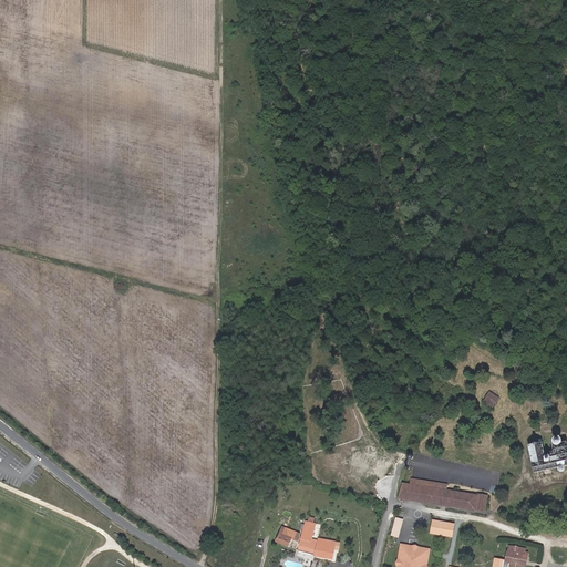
[(493,409),(500,398),(490,391),(483,402),(493,409)]
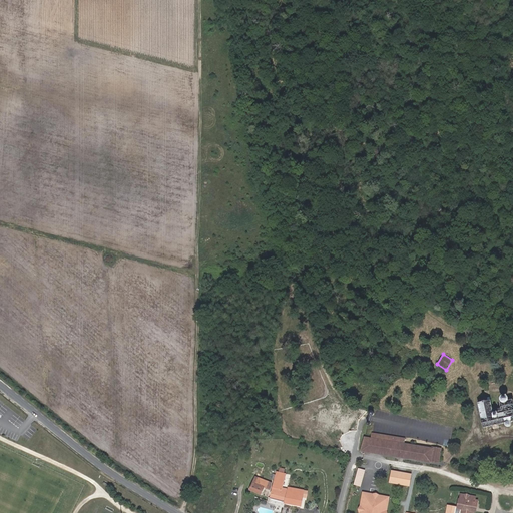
[(501,400),(503,411),(495,413),(491,400),(479,403),(485,428),(506,423),(506,425),(507,426),(508,426),(509,426),(510,426),(511,425),(512,425),(512,424),(512,423),(512,422),(512,421),(512,402),(512,399),(509,400),(509,397),(508,396),(507,395),(506,395),(504,395),(503,395),(502,396),(501,397),(500,399),(501,400)]
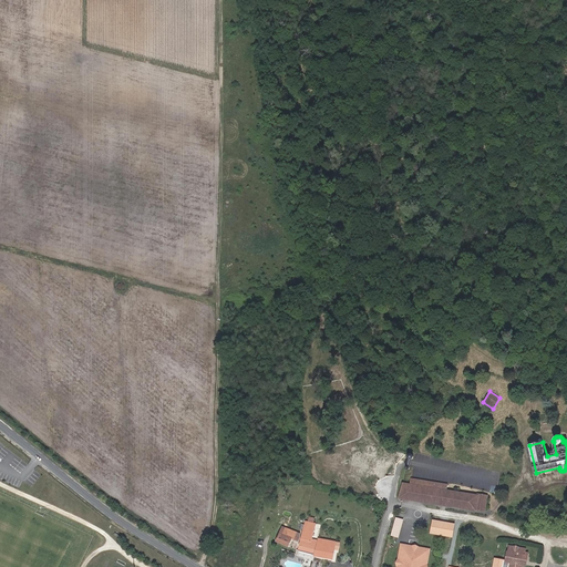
[(411,478),(410,485),(446,491),(447,484),(411,478)]
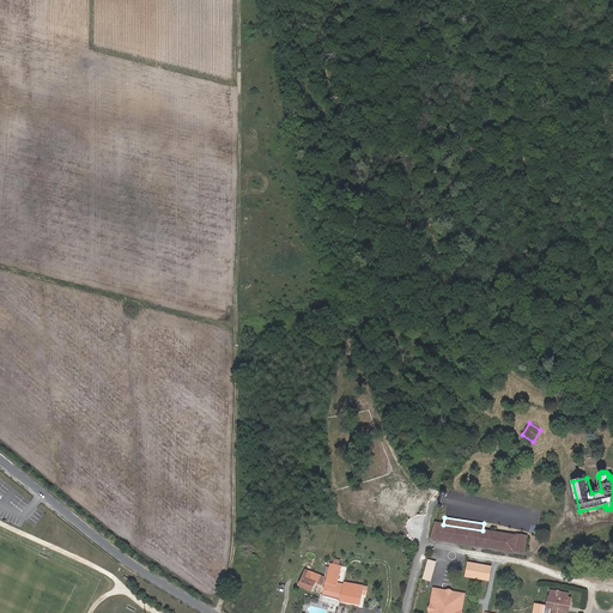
[(437,523),(434,538),(514,551),(515,550),(526,552),(528,535),(517,534),(517,536),(483,530),(443,525),(437,523)]
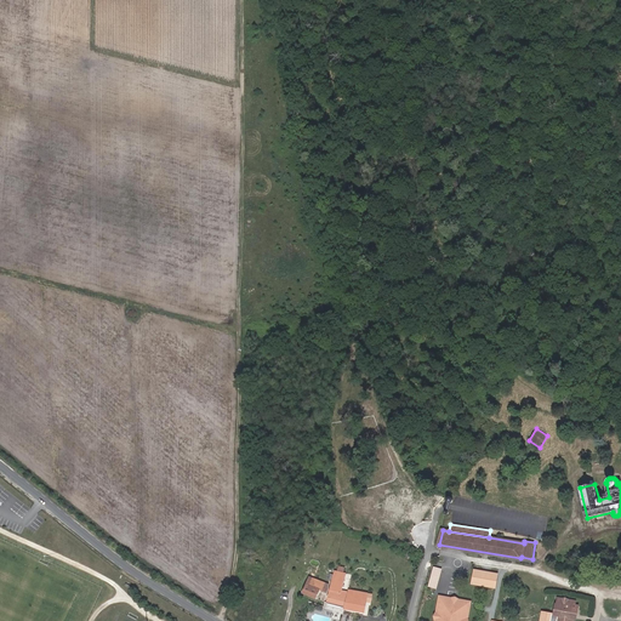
[(500,574),(474,569),(471,584),(497,588),(500,574)]
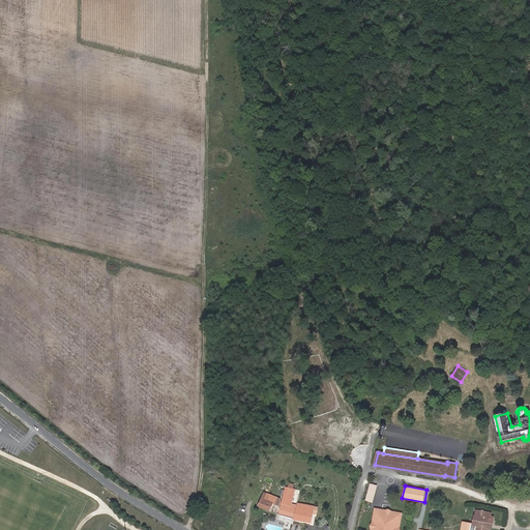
[(293,497),(295,489),(285,487),(283,495),(293,497)]
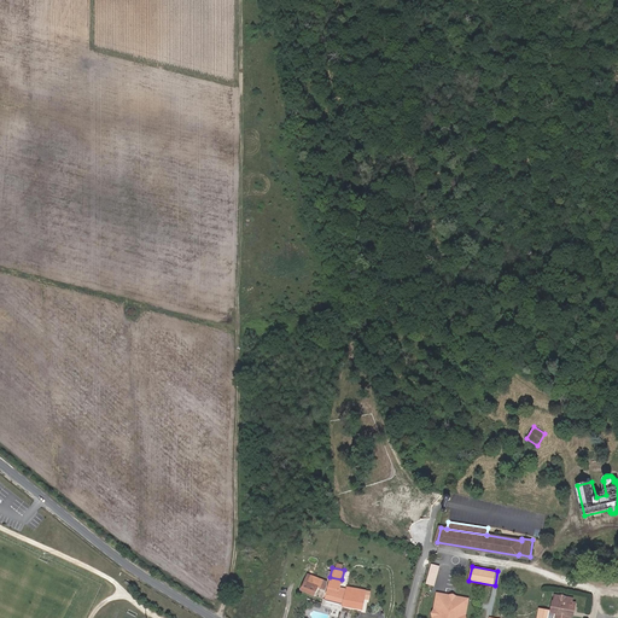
[(429,583),(435,584),(438,572),(431,570),(429,583)]
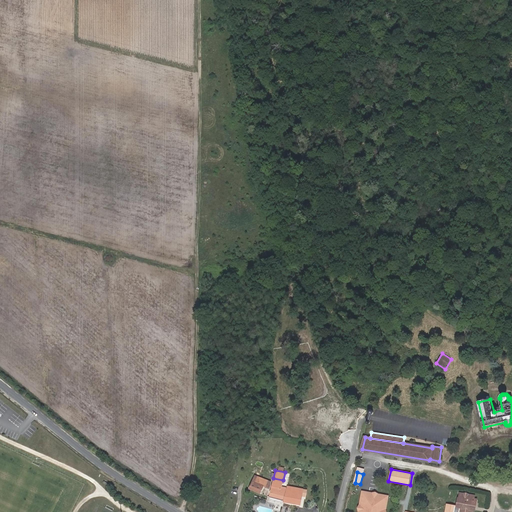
[(264,486),(269,488),(270,482),(268,481),(255,476),(250,488),(260,493),(264,486)]
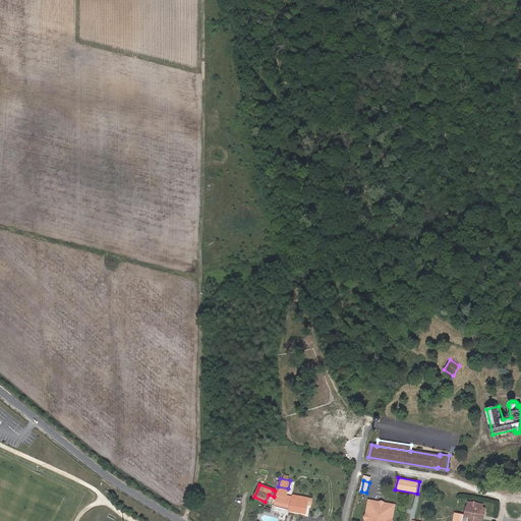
[(277,491),(275,490),(274,497),(276,498),(274,507),(289,510),(289,511),(305,515),(307,505),(308,499),(287,495),(288,488),(278,486),(277,491)]
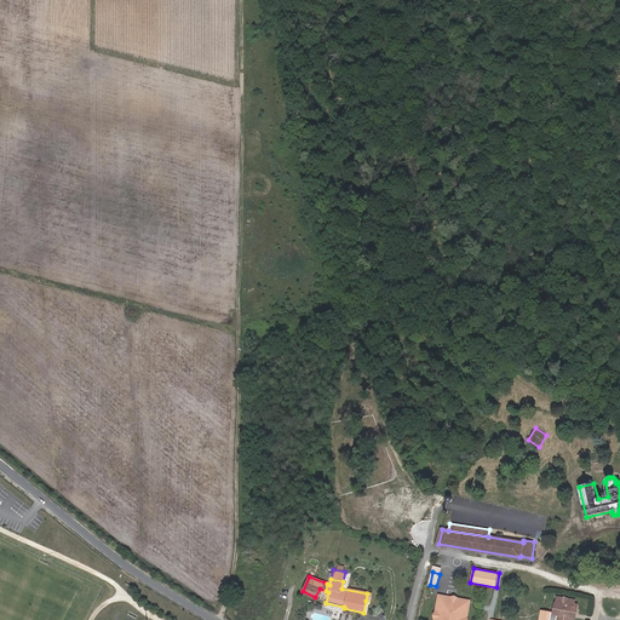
[(469,619),(472,600),(438,595),(434,619),(469,619)]
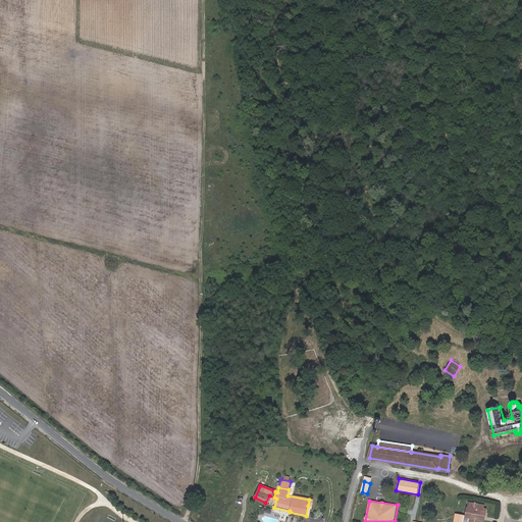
[(470,501),(469,506),(486,510),(487,507),(485,506),(485,504),(470,501)]
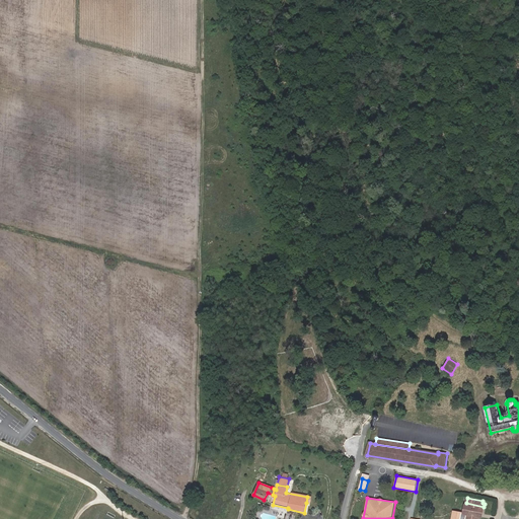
[(484,507),(466,503),(466,504),(470,504),(468,513),(467,518),(478,518),(479,514),(480,510),(483,511),(484,507)]
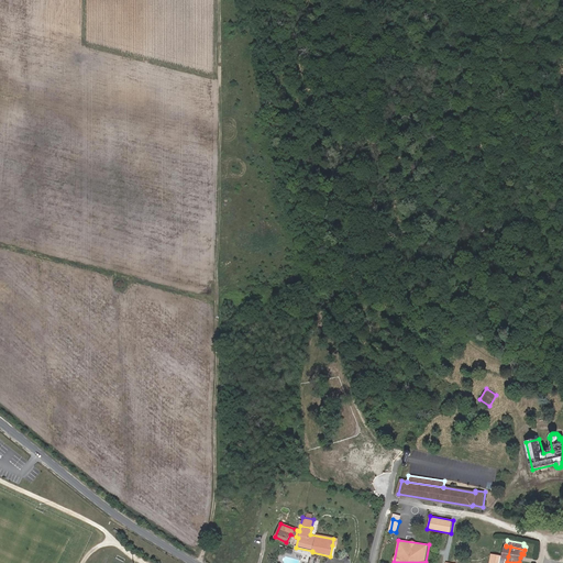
[(489,562),(445,562),(446,562),(445,562),(501,562),(504,555),(492,553),(489,562)]
